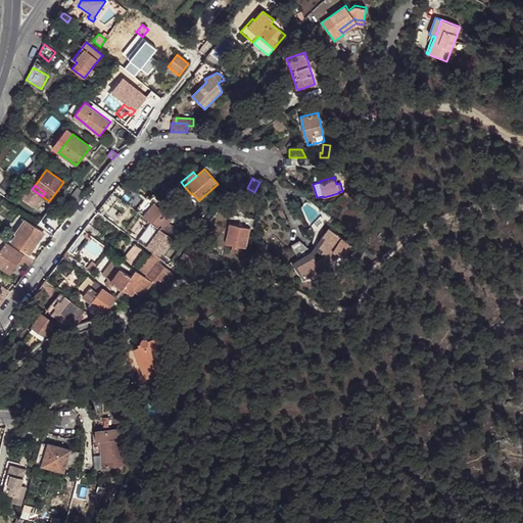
[(354,189),(351,187),(345,195),(348,197),(354,189)]
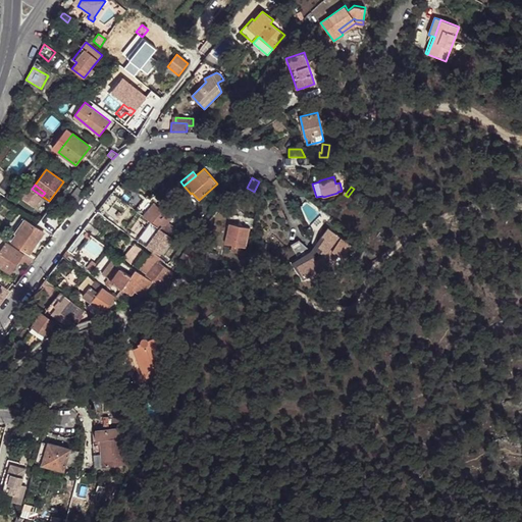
[(85,193),(77,188),(67,200),(75,205),(85,193)]
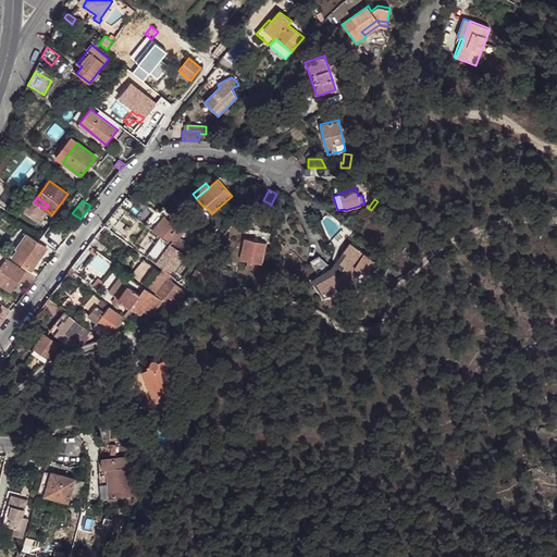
[(145,223),(152,230),(159,223),(151,217),(145,223)]
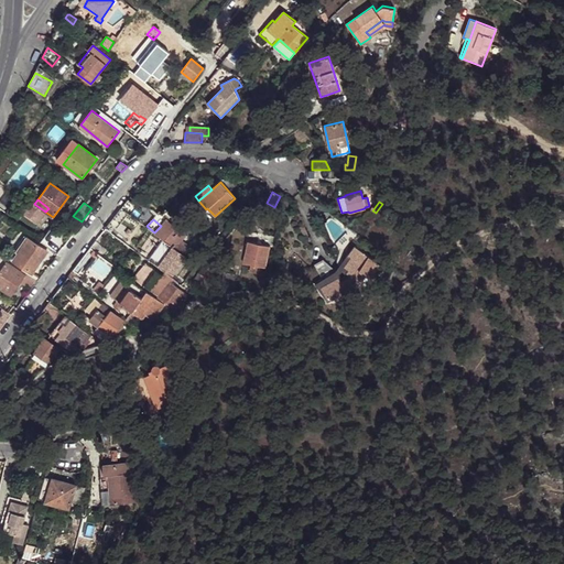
[(161,226),(154,232),(154,234),(182,253),(187,246),(182,241),(187,234),(180,228),(179,230),(166,219),(161,226)]
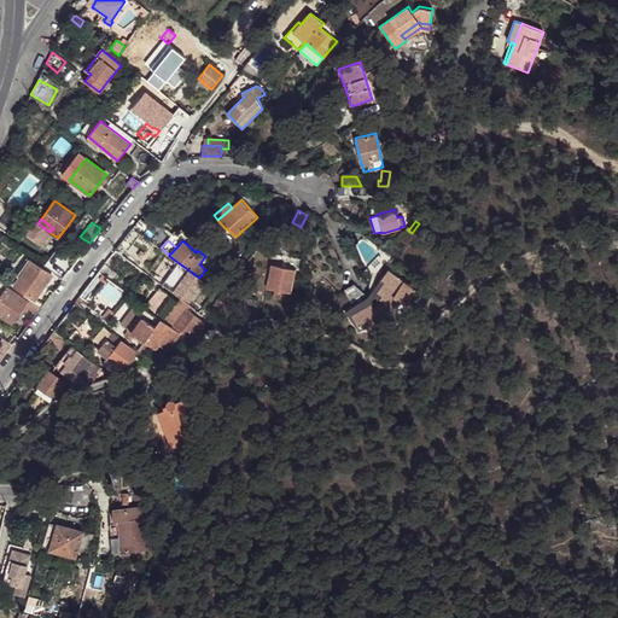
[(27,258),(7,286),(40,309),(44,304),(35,298),(52,275),(27,258)]
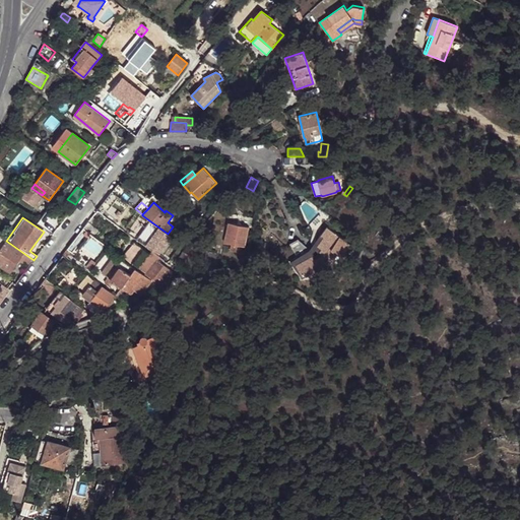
[(102,232),(88,221),(83,229),(89,233),(96,238),(102,232)]
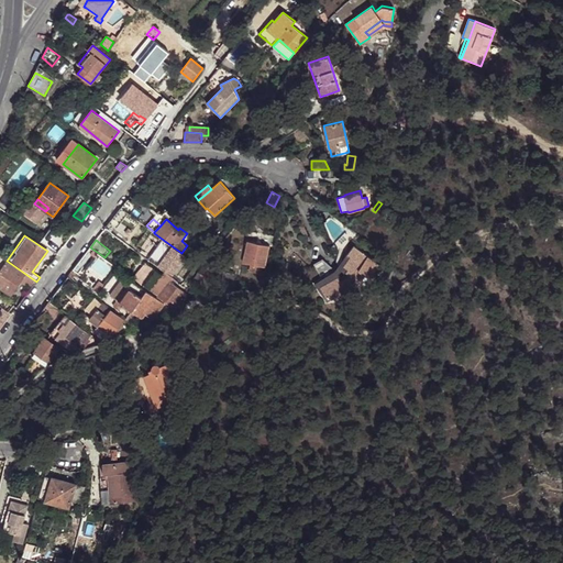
[(265,267),(269,245),(247,240),(243,263),(251,264),(249,271),(255,272),(257,265),(265,267)]
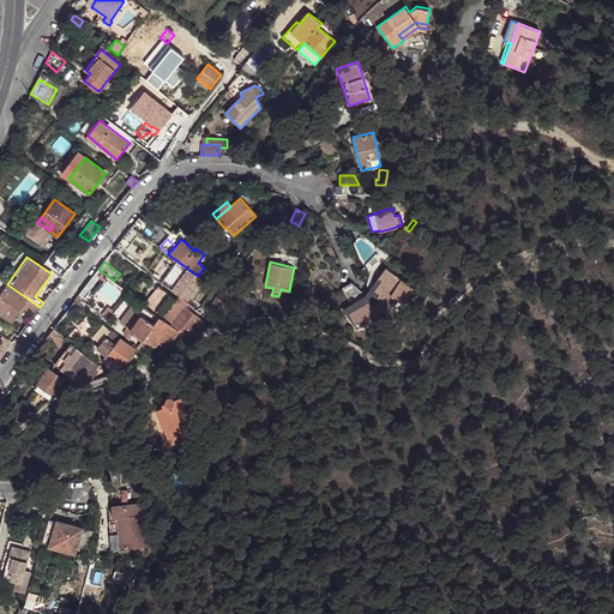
[(378,298),(378,302),(369,306),(368,302),(349,313),(357,327),(385,313),(387,311),(391,307),(396,298),(402,301),(409,284),(386,269),(379,277),(383,280),(374,290),(380,294),(378,298)]
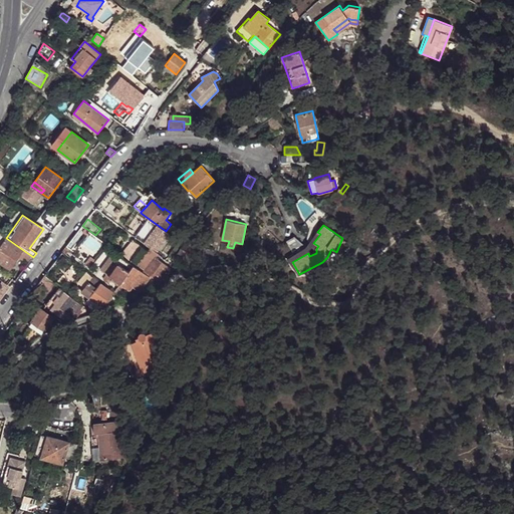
[(88,230),(82,226),(67,245),(73,250),(88,230)]
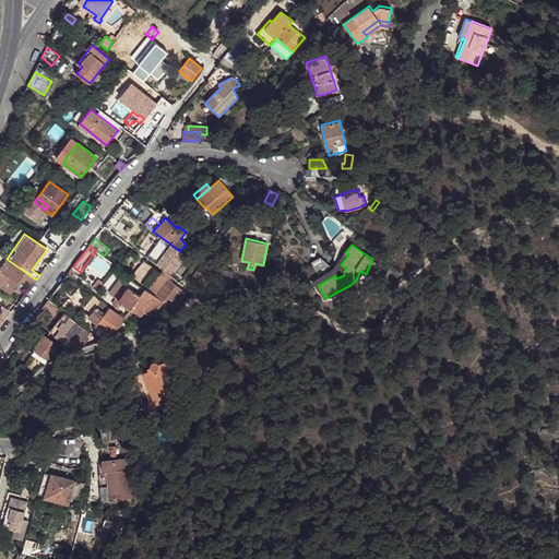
[(7,259),(0,253),(0,285),(11,293),(20,280),(31,287),(36,280),(7,259)]
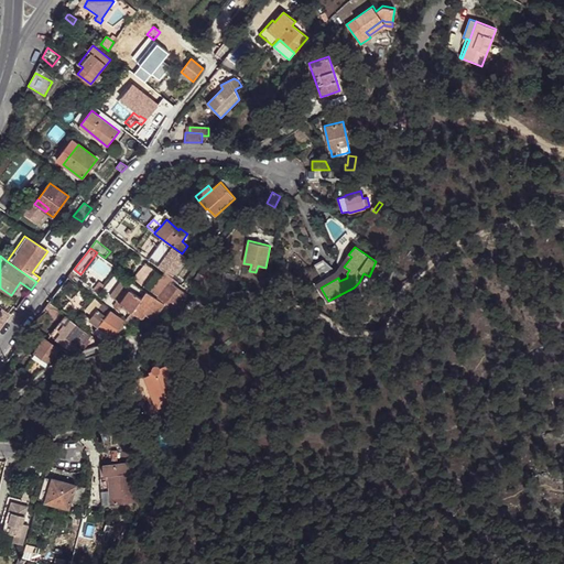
[(91,266),(102,279),(111,270),(100,258),(91,266)]
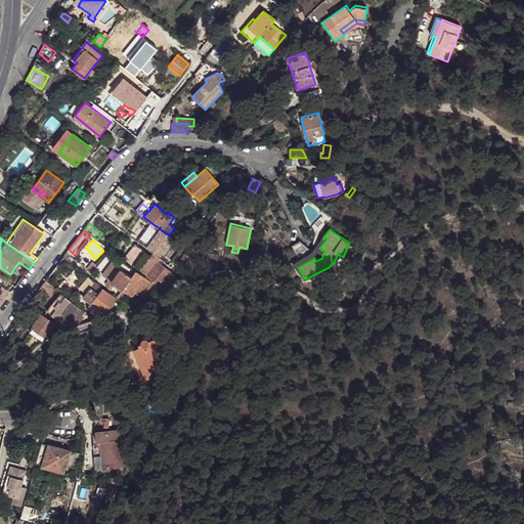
[(300,242),(292,247),(299,260),(312,252),(300,242)]
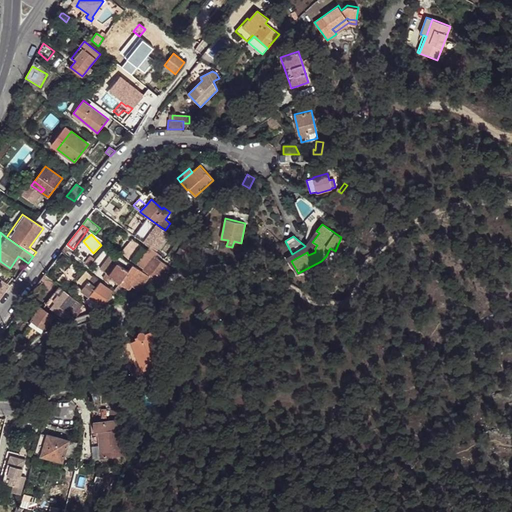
[(140,245),(133,240),(123,252),(130,257),(140,245)]
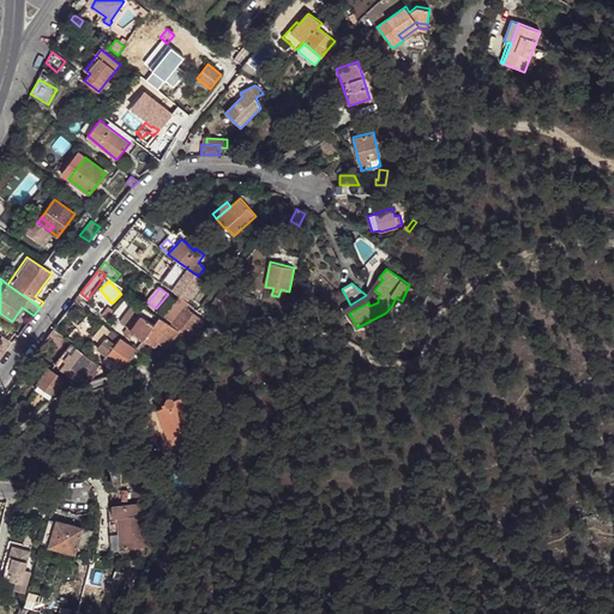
[(216,296),(209,306),(215,311),(222,301),(216,296)]
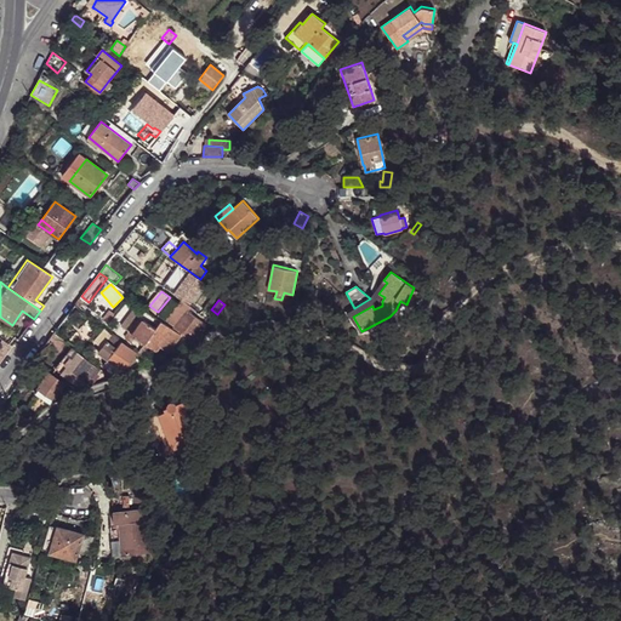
[(193,341),(206,324),(178,303),(166,319),(176,328),(175,328),(193,341)]
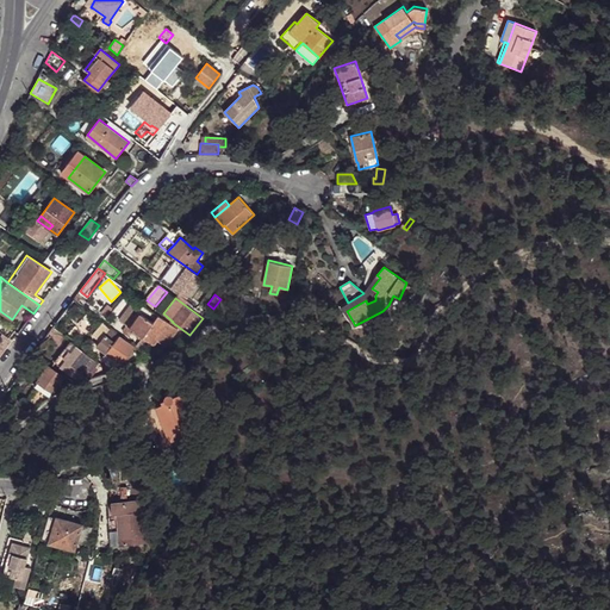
[(166,346),(176,329),(142,305),(123,332),(129,336),(134,330),(154,344),(157,340),(166,346)]
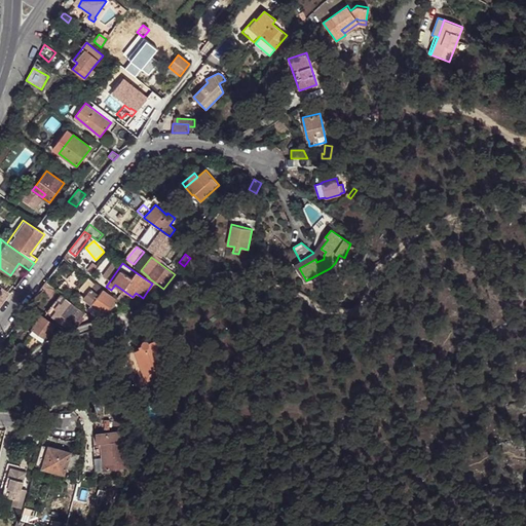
[(58,291),(45,282),(40,289),(52,298),(58,291)]
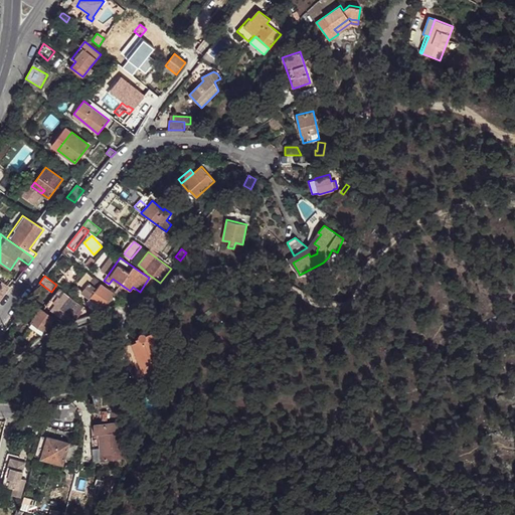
[(101,283),(93,277),(89,283),(97,289),(101,283)]
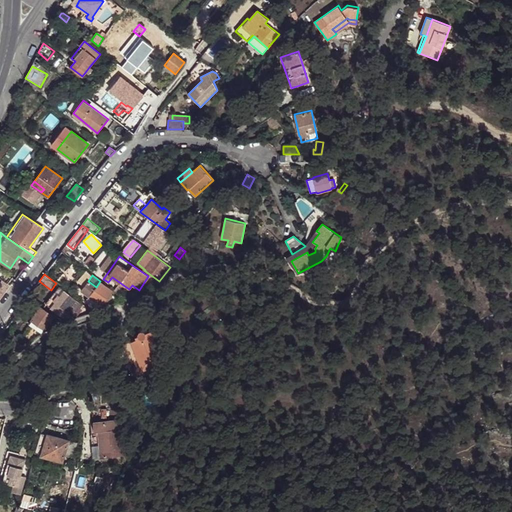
[(88,281),(81,290),(89,296),(101,306),(113,291),(100,281),(96,287),(88,281)]
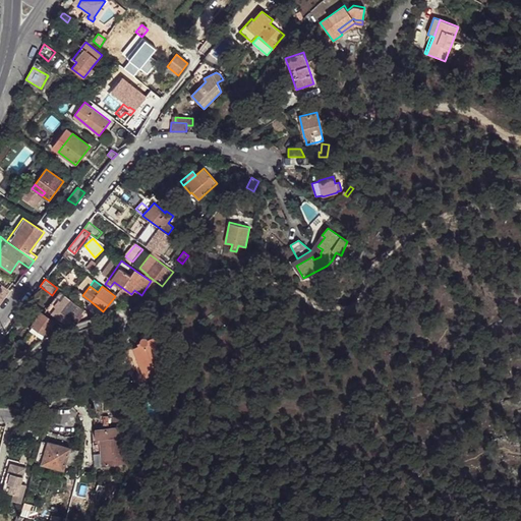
[(44,308),(51,313),(65,295),(58,290),(44,308)]
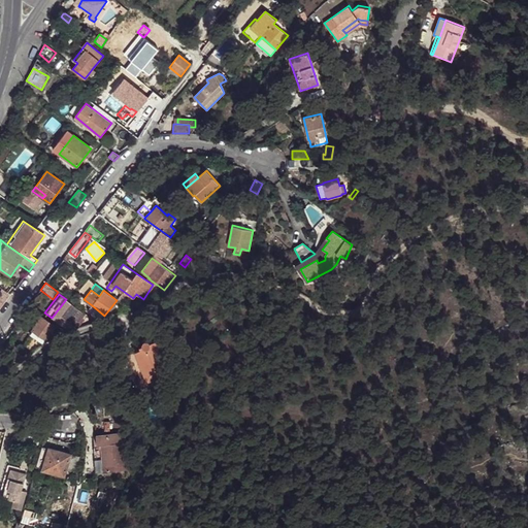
[(75,326),(85,314),(66,299),(52,318),(65,328),(74,327),(75,326)]
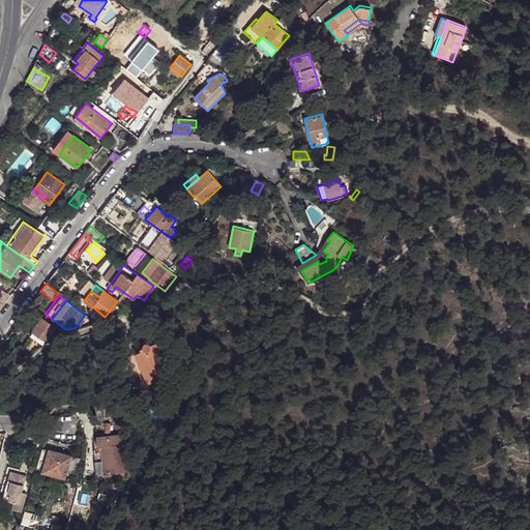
[(105,317),(92,306),(88,312),(99,320),(105,317)]
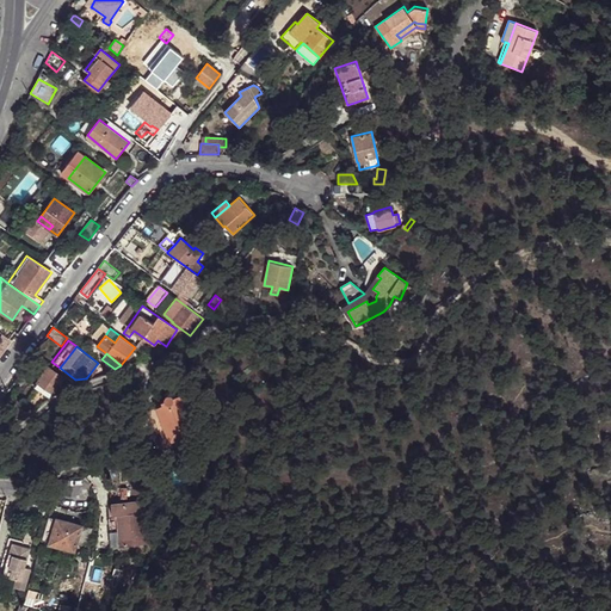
[(53,392),(63,377),(48,366),(38,381),(38,382),(35,387),(47,395),(50,390),(53,392)]
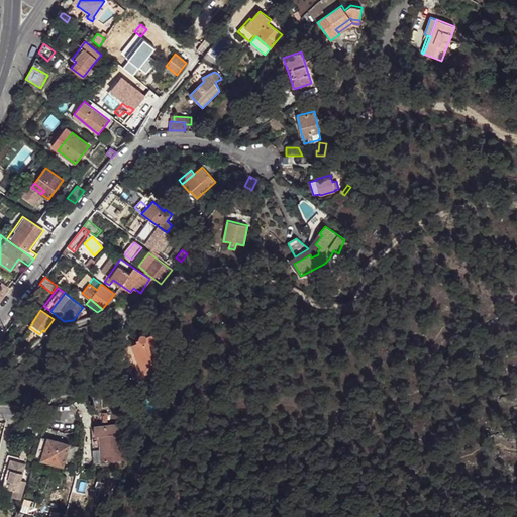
[(167,366),(153,333),(146,336),(144,334),(142,334),(141,334),(139,336),(139,337),(139,338),(136,339),(137,342),(131,344),(137,359),(143,375),(148,373),(167,366)]
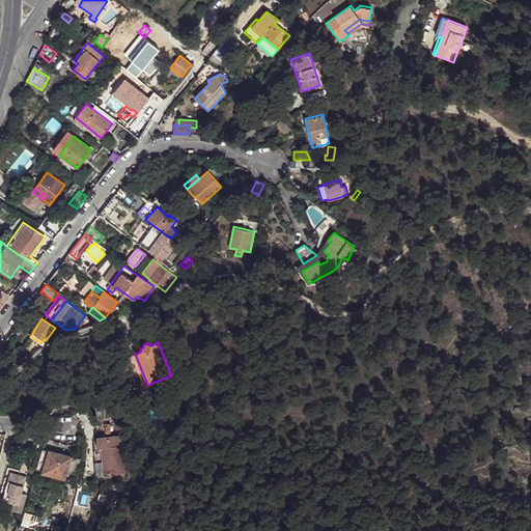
[(147,385),(141,369),(137,370),(140,379),(139,388),(139,389),(147,393),(155,390),(152,383),(147,385)]
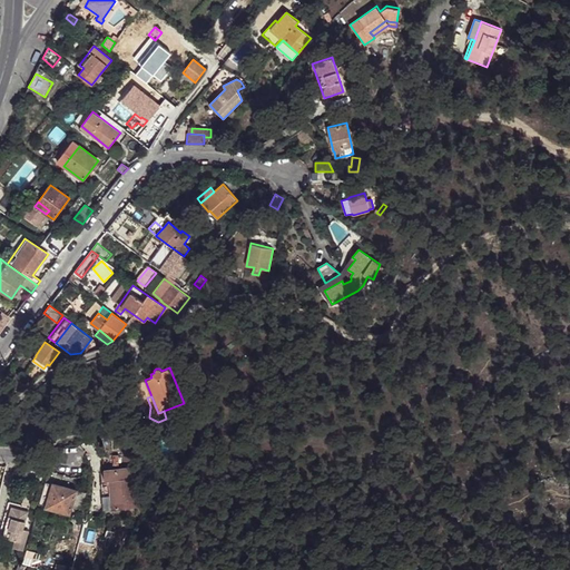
[(136,468),(104,470),(105,480),(109,480),(110,483),(112,509),(138,507),(136,468)]
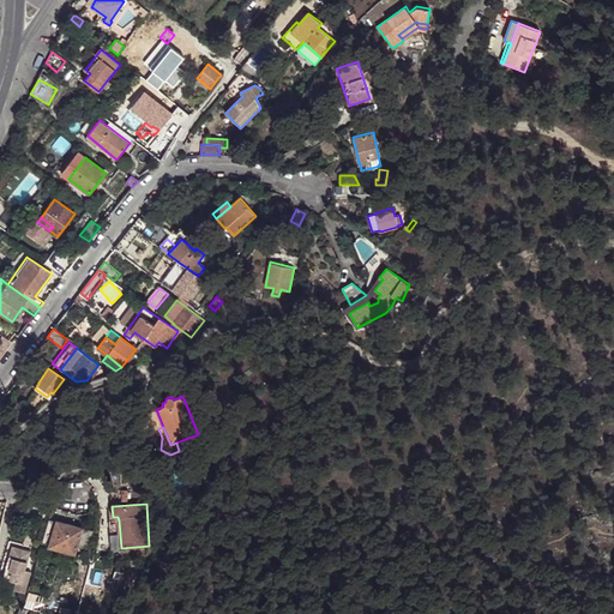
[(49,519),(42,543),(49,546),(58,522),(49,519)]
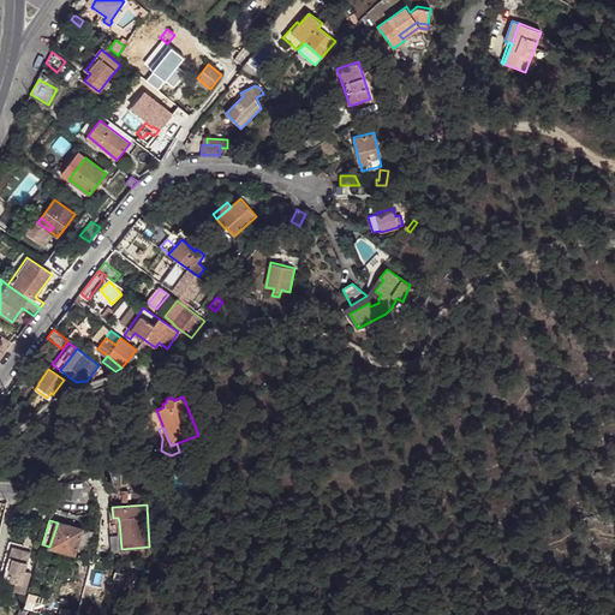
[(49,547),(75,555),(78,545),(87,548),(91,532),(58,521),(58,523),(49,547)]
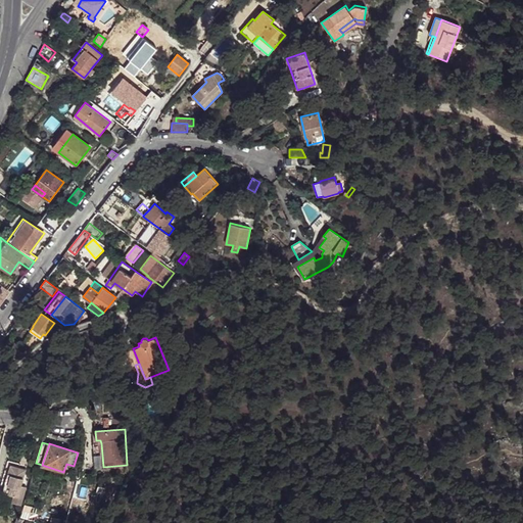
[(103,467),(101,443),(93,443),(95,468),(103,467)]
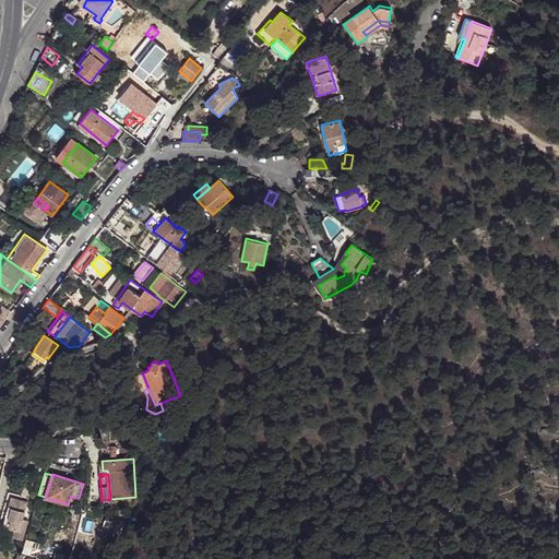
[(11,497),(21,500),(22,496),(9,491),(0,521),(0,524),(3,526),(11,497)]
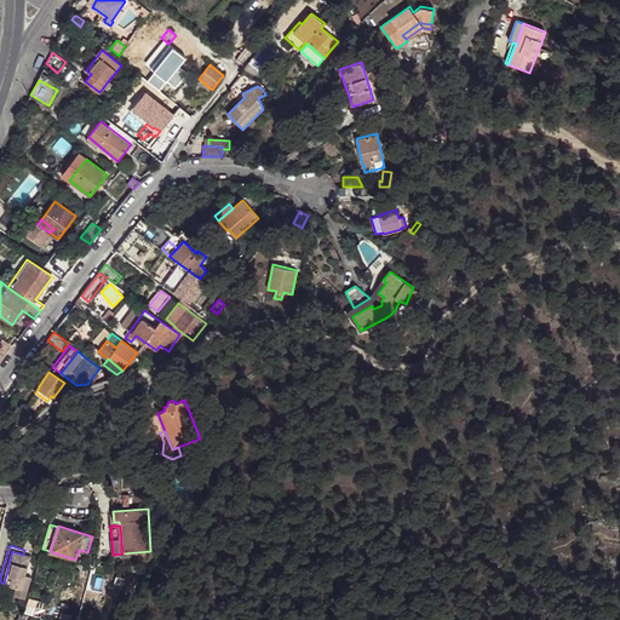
[(17,587),(15,596),(24,598),(32,577),(24,575),(29,561),(22,558),(23,555),(12,551),(4,584),(17,587)]
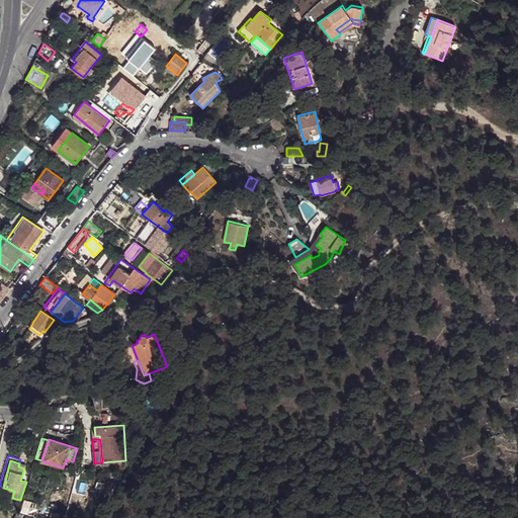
[(24,500),(22,505),(32,508),(34,503),(24,500)]
